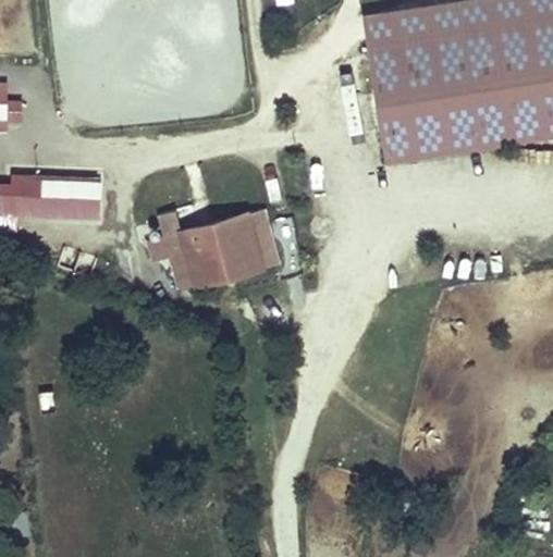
[(383,160),(552,136),(552,0),(465,0),(363,15),(383,160)]
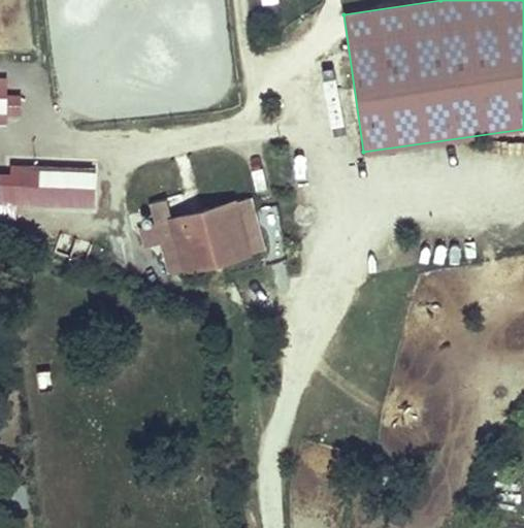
[(11,185),(11,201),(90,203),(91,171),(12,169),(11,185)]
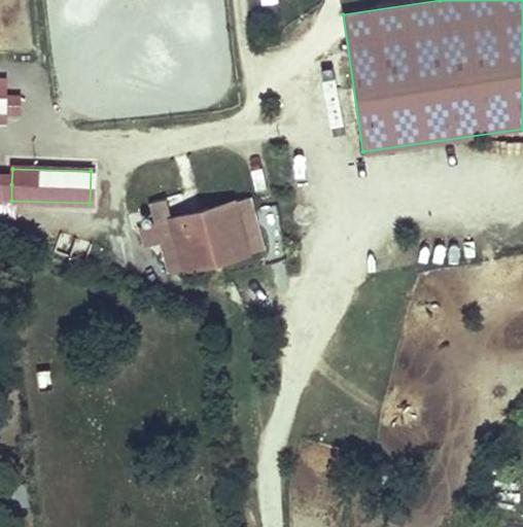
[(11,184),(0,184),(0,200),(11,201),(11,184)]
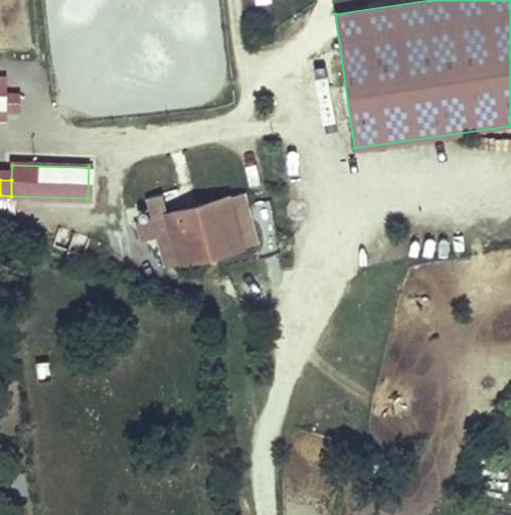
[(167,214),(161,193),(148,196),(153,217),(167,214)]
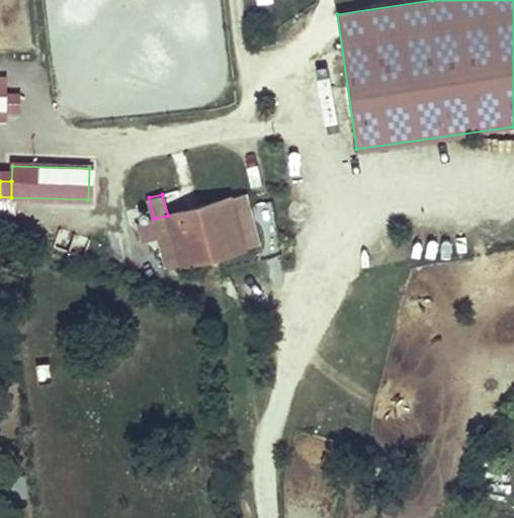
[(168,216),(154,219),(159,239),(167,268),(258,245),(245,195),(168,216)]
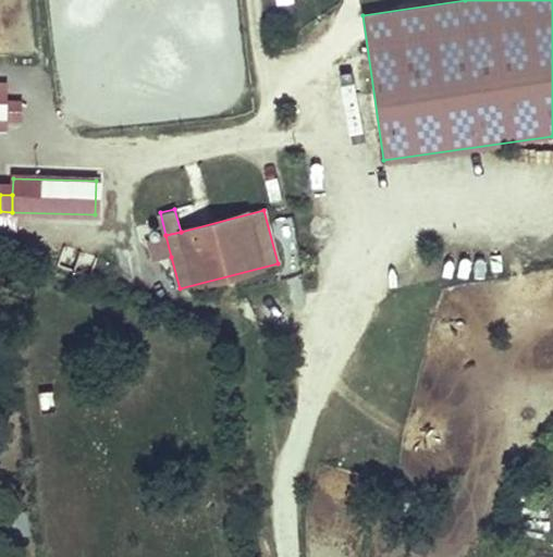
[(0,229),(11,230),(12,212),(0,211),(0,229)]
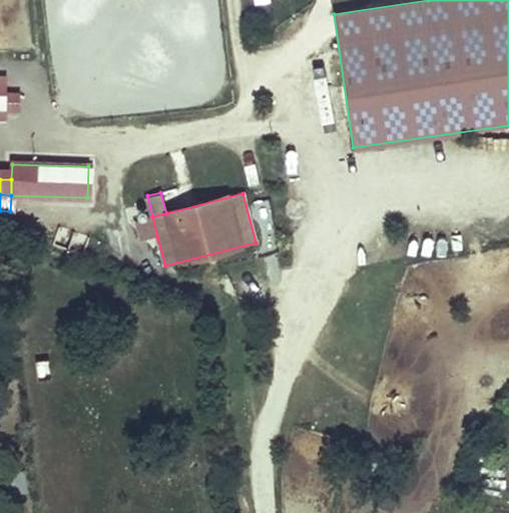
[(152,216),(136,220),(141,240),(157,236),(152,216)]
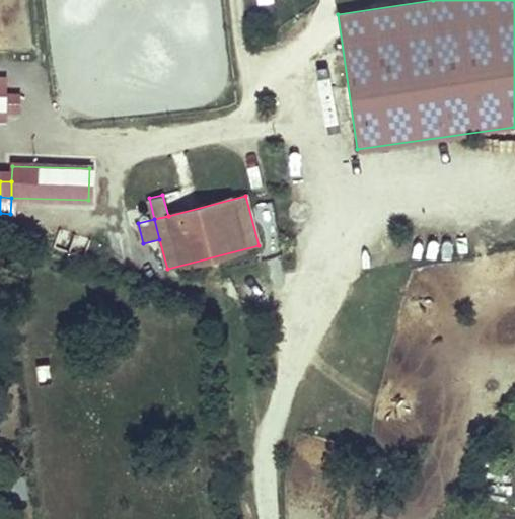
[(483,475),(483,501),(514,501),(513,475),(483,475)]
